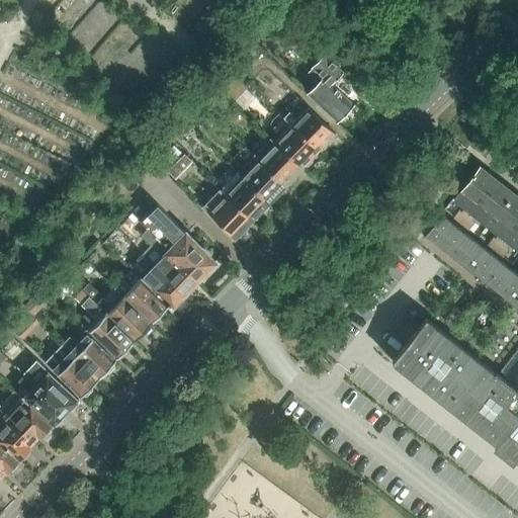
[(319,83),(308,94),(337,122),(354,105),(332,84),(343,73),(325,55),(309,73),(319,83)]
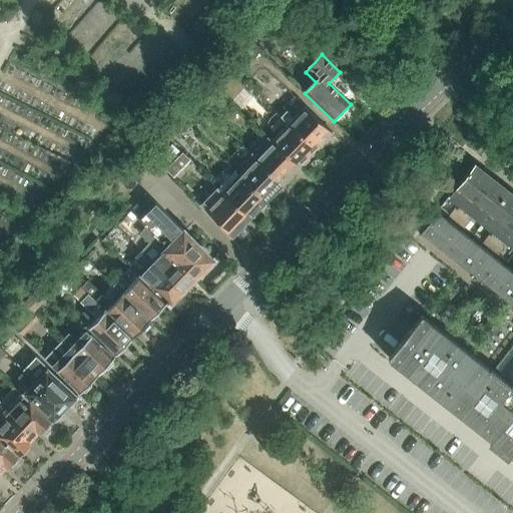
[(238,76),(229,68),(214,83),(223,91),(238,76)]
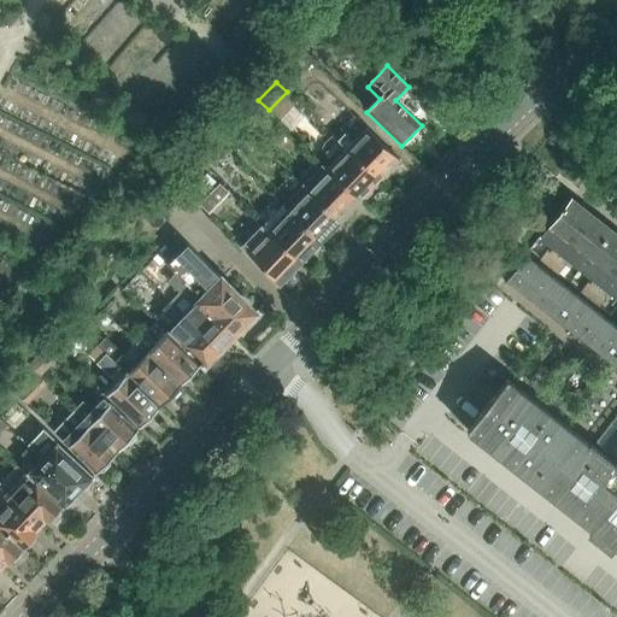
[(287,92),(269,110),(278,119),(297,101),(287,92)]
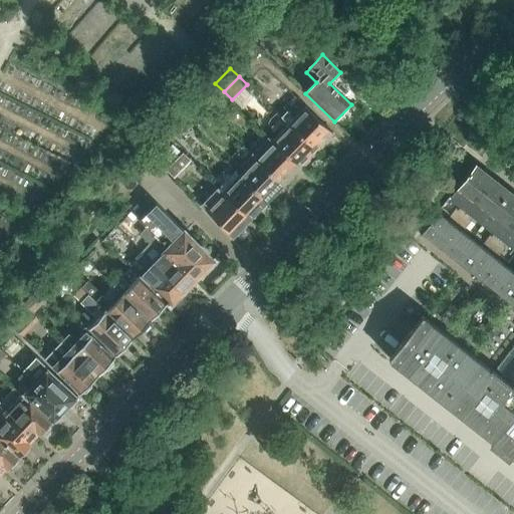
[(287,108),(280,115),(285,120),(289,123),(316,150),(323,144),(326,143),(330,139),(330,136),(332,133),(305,106),(295,116),(287,108)]
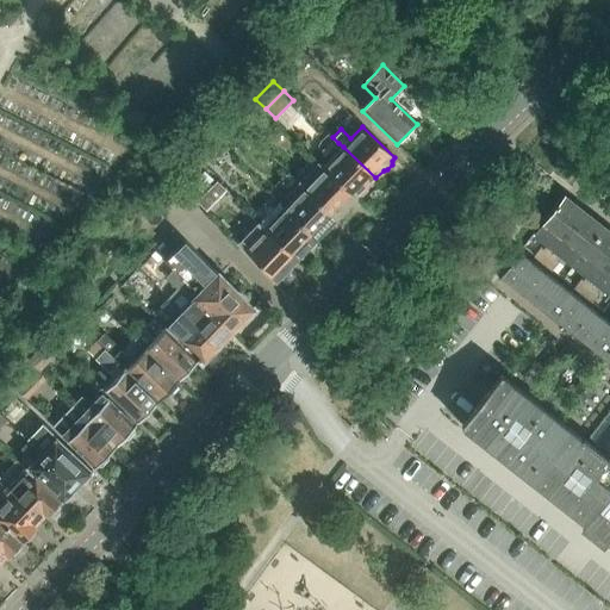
[(324,167),(356,198),(359,195),(362,195),(367,190),(367,186),(375,178),(343,147),(338,143),(330,151),(335,156),(324,167)]
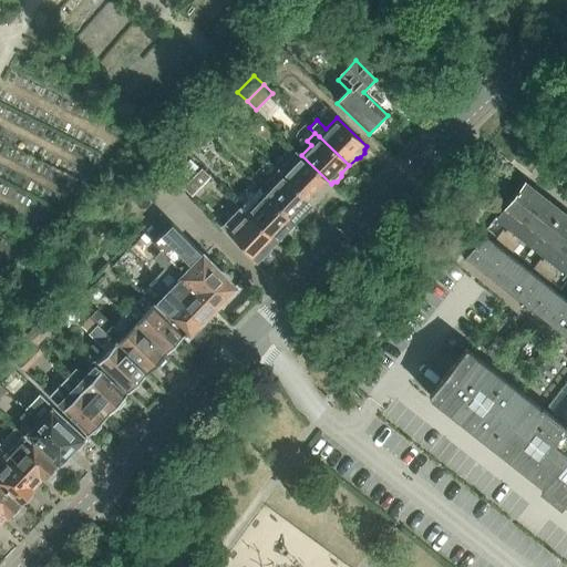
[(301,155),(282,174),(312,203),(313,202),(317,202),(323,196),(323,192),(331,184),(301,155)]
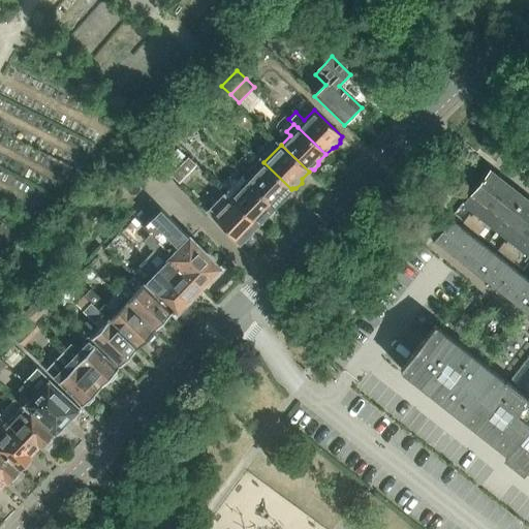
[(167,159),(175,165),(184,155),(177,149),(167,159)]
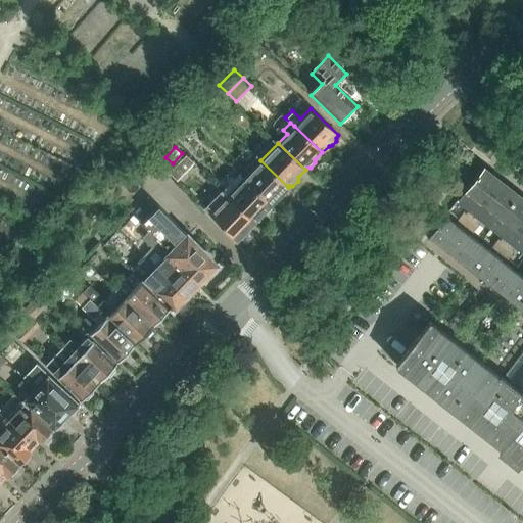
[(244,178),(272,204),(272,203),(276,203),(281,198),(281,194),(288,187),(260,160),(244,178)]
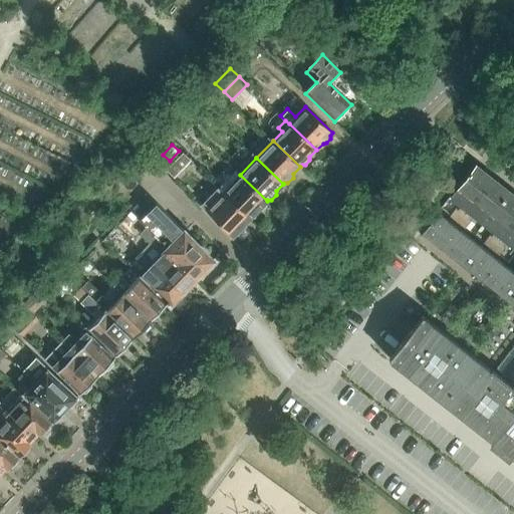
[(175,162),(167,170),(174,178),(182,170),(175,162)]
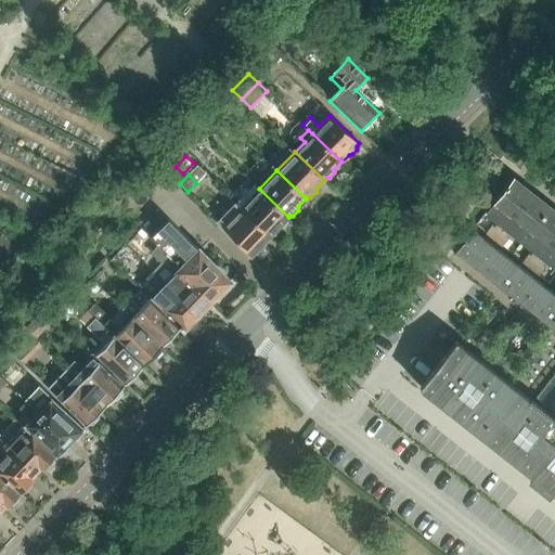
[(489,232),(495,237),(530,193),(512,178),(485,213),(498,222),(489,232)]
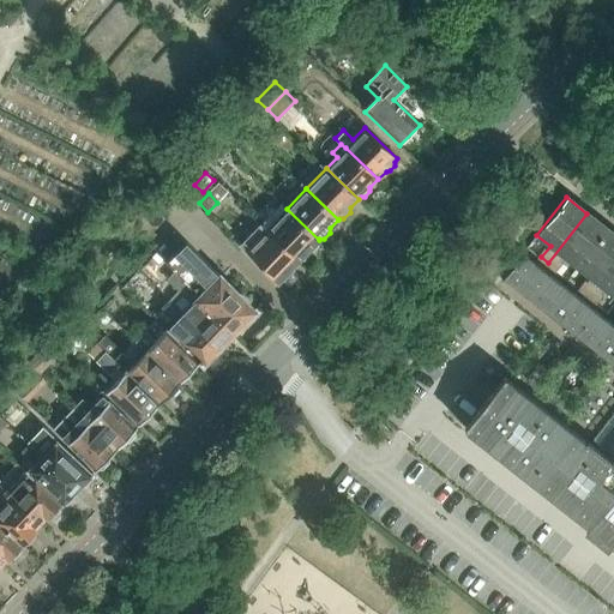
[(287,209),(266,229),(299,260),(300,259),(304,259),(311,253),(311,248),(319,240),(287,209)]
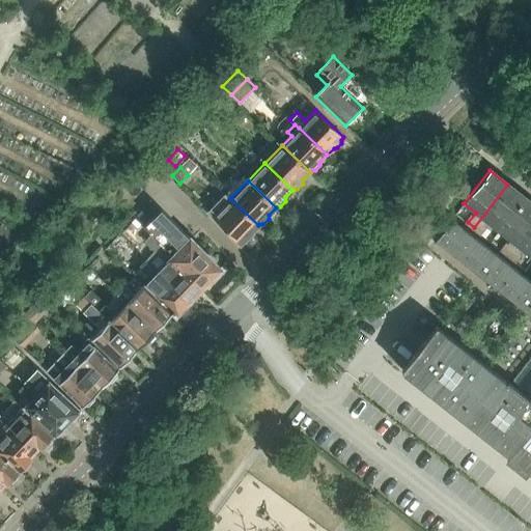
[(525,198),(507,185),(474,227),(480,231),(487,222),(499,231),(525,198)]
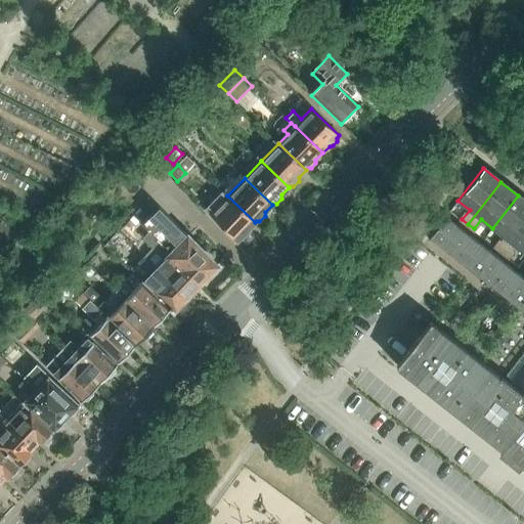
[(255,222),(227,195),(210,213),(237,241),(238,238),(243,238),(248,233),(248,229),(255,222)]
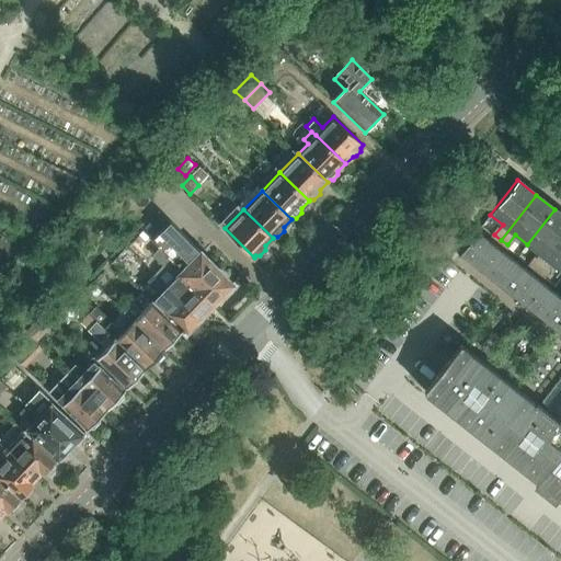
[(531,264),(538,268),(560,239),(560,214),(554,209),(527,244),(540,254),(531,264)]
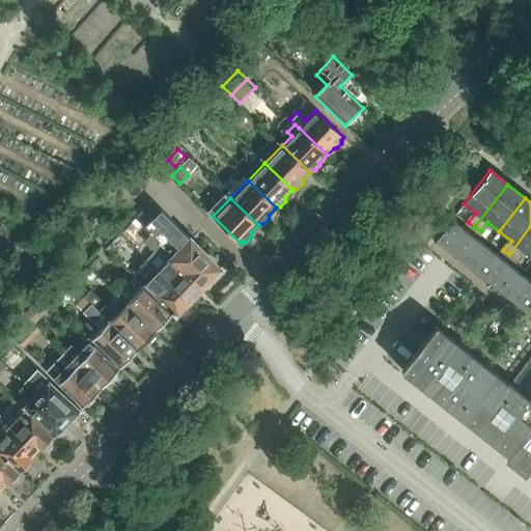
[(179,250),(173,257),(170,259),(200,289),(220,270),(152,200),(137,216),(146,225),(150,221),(179,250)]
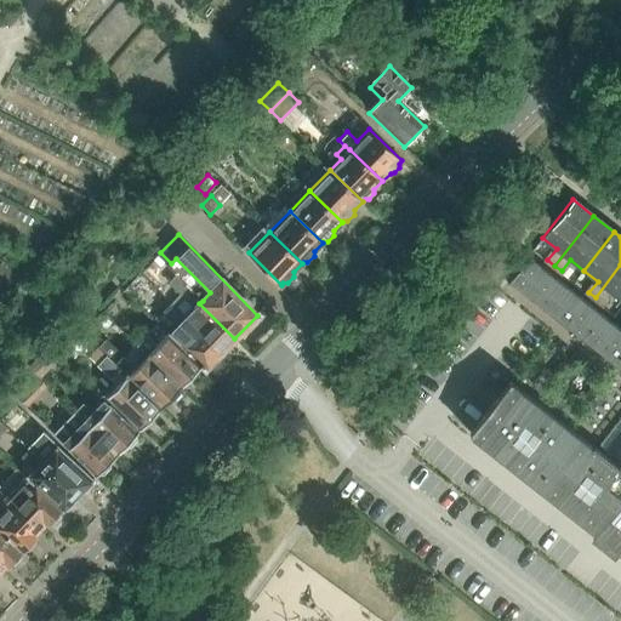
[(593,446),(594,446),(592,445),(591,446),(510,382),(469,433),(596,533),(592,537),(614,554),(617,550),(620,552),(620,330),(528,257),(507,283),(510,285),(511,284),(513,283),(620,366),(620,463),(620,466),(619,465),(617,466),(593,446)]
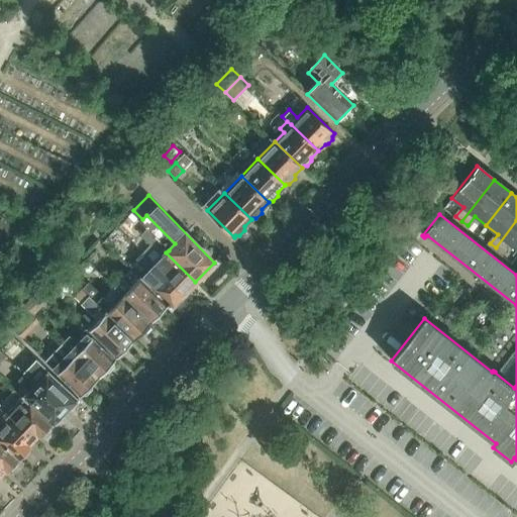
[(509,242),(516,248),(516,220),(496,247),(501,252),(509,242)]
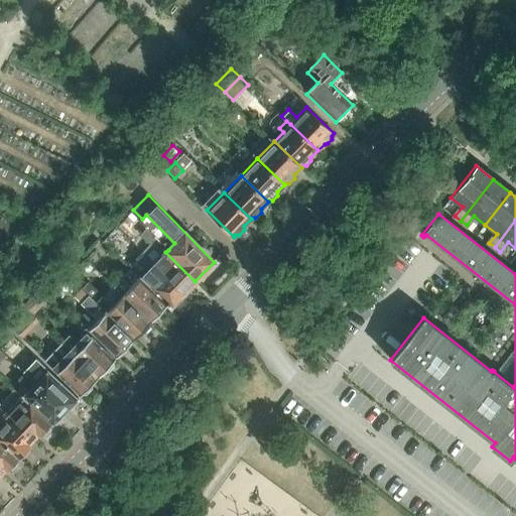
[(143,252),(154,264),(183,292),(195,281),(165,252),(168,250),(156,238),(146,229),(140,235),(150,245),(143,252)]
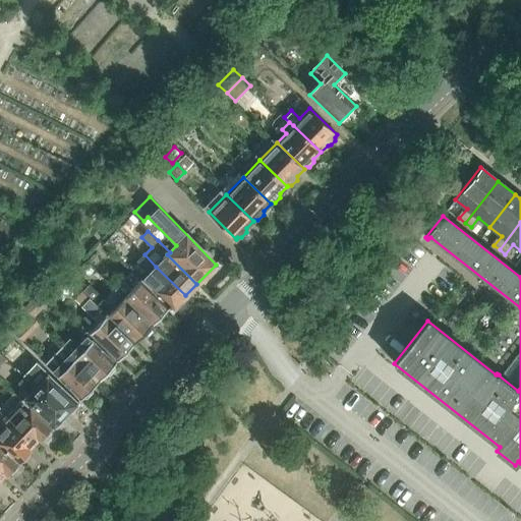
[(150,273),(141,281),(169,307),(171,309),(185,295),(156,267),(145,254),(137,262),(150,273)]
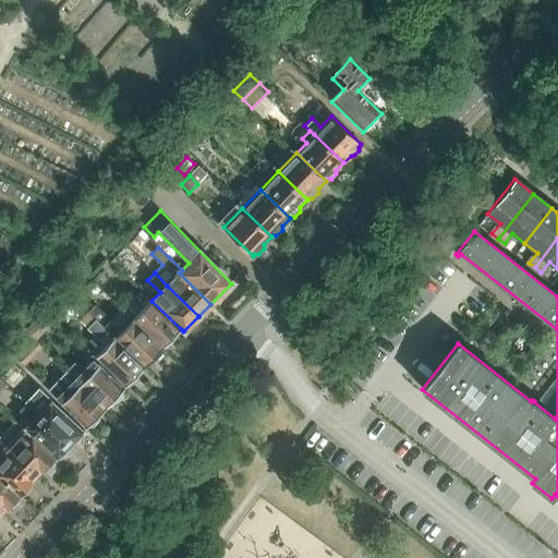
[(132,319),(162,349),(169,341),(174,341),(179,336),(179,331),(181,329),(152,301),(150,302),(149,301),(132,319)]
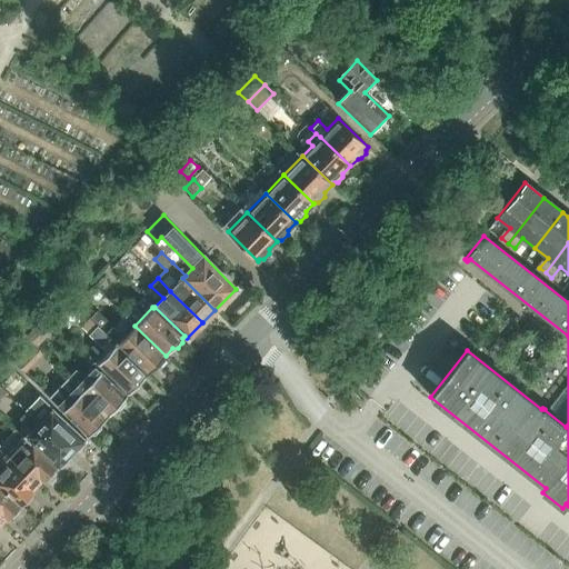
[(166,356),(131,323),(122,333),(101,313),(93,322),(147,375),(155,367),(159,367),(165,362),(165,357),(166,356)]
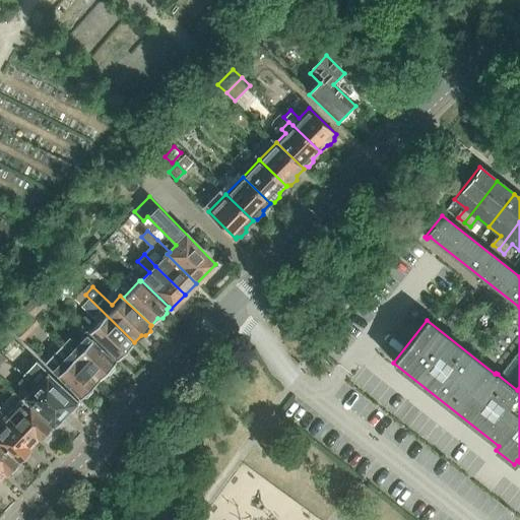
[(85,295),(83,293),(76,300),(96,320),(86,330),(118,360),(119,359),(123,359),(128,353),(128,349),(134,342),(85,295)]
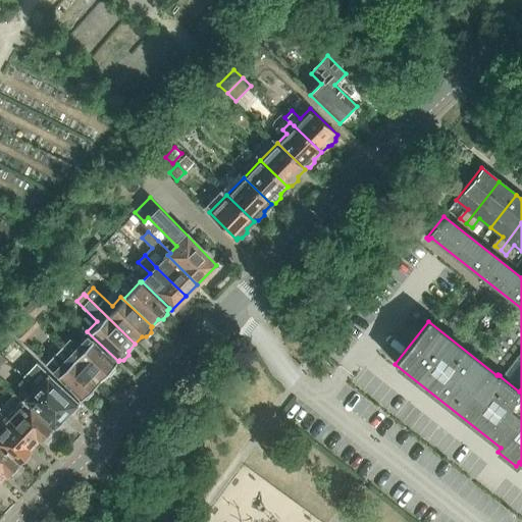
[(49,334),(62,348),(99,382),(105,375),(109,375),(114,370),(114,367),(116,364),(92,342),(90,338),(84,340),(79,346),(79,349),(56,327),(49,334)]
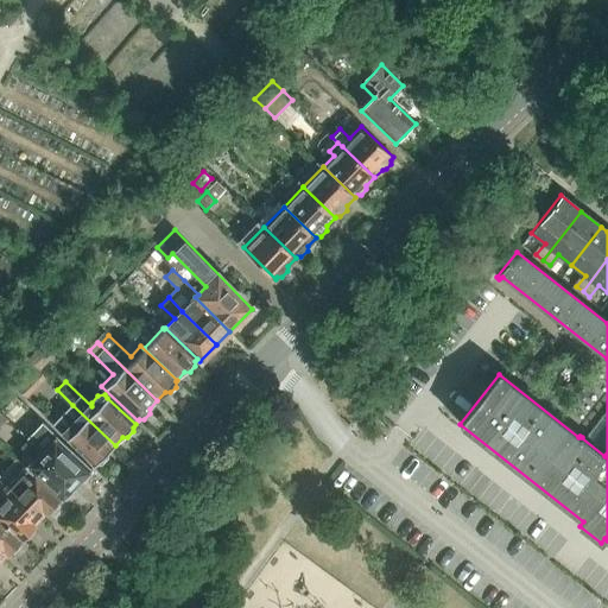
[(115,445),(73,405),(52,425),(95,467),(96,464),(101,464),(107,458),(107,454),(115,445)]
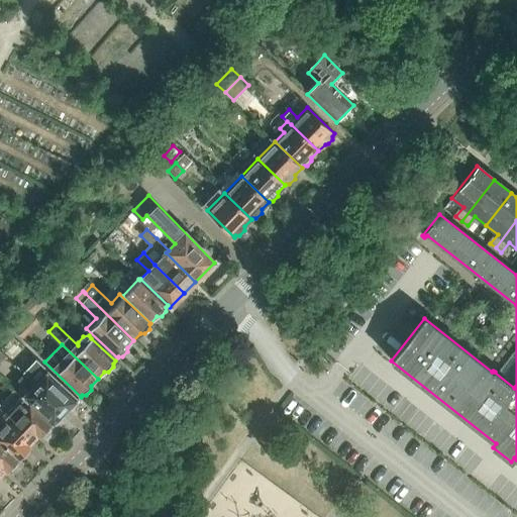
[(47,369),(34,355),(20,371),(65,413),(69,408),(73,409),(78,404),(77,400),(79,399),(47,369)]
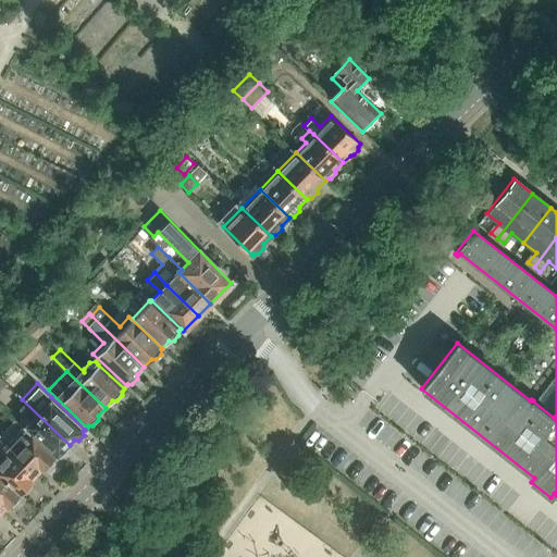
[(65,448),(66,448),(70,445),(25,403),(21,408),(32,419),(23,428),(57,458),(58,457),(62,457),(66,453),(65,448)]
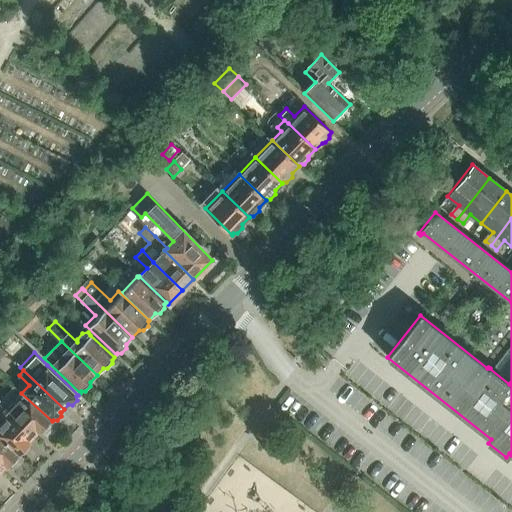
[(52,426),(51,423),(52,421),(21,393),(14,386),(0,400),(0,404),(5,409),(35,438),(37,437),(40,433),(42,432),(46,432),(52,426)]
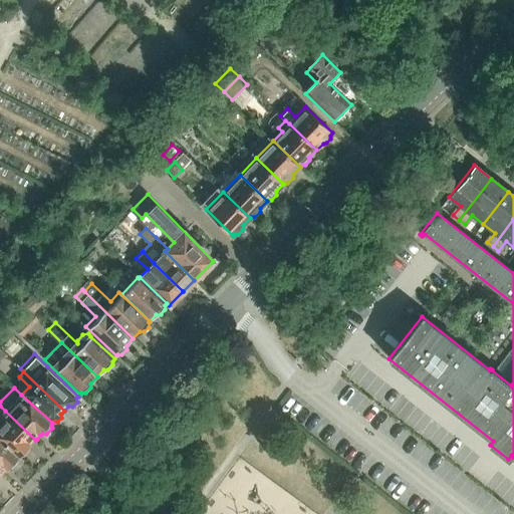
[(0,425),(0,437),(20,457),(20,456),(25,456),(30,451),(29,447),(35,440),(5,411),(0,417),(5,421),(0,425)]
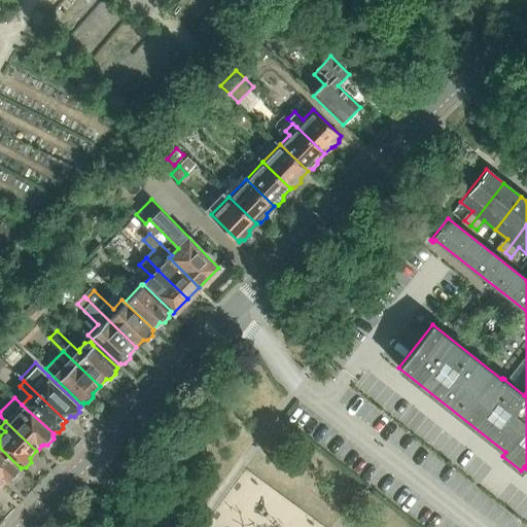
[(21,468),(0,449),(0,482),(1,484),(6,479),(8,481),(9,479),(13,479),(20,473),(19,469),(21,468)]
